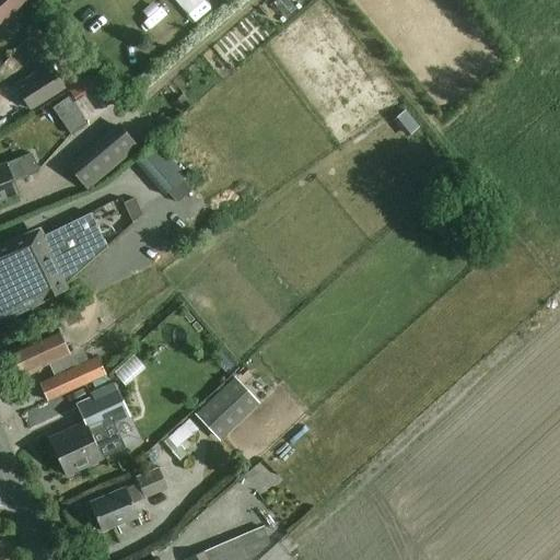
[(0,0),(0,21),(25,0),(0,0)]
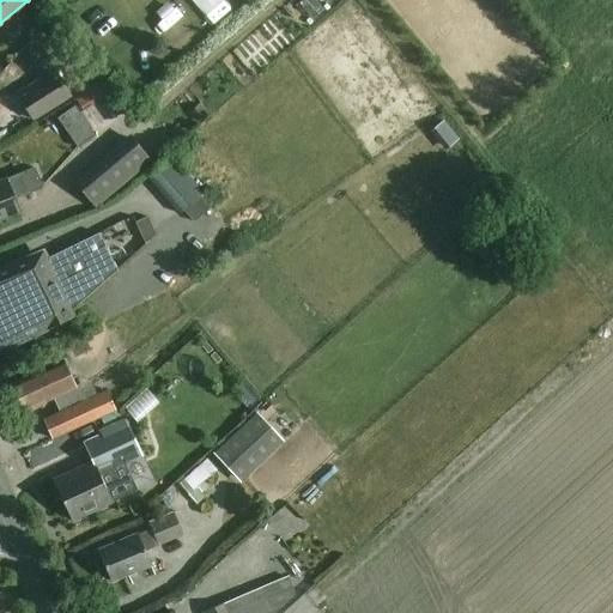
[(236,61),(258,84),(274,67),(253,44),(236,61)]
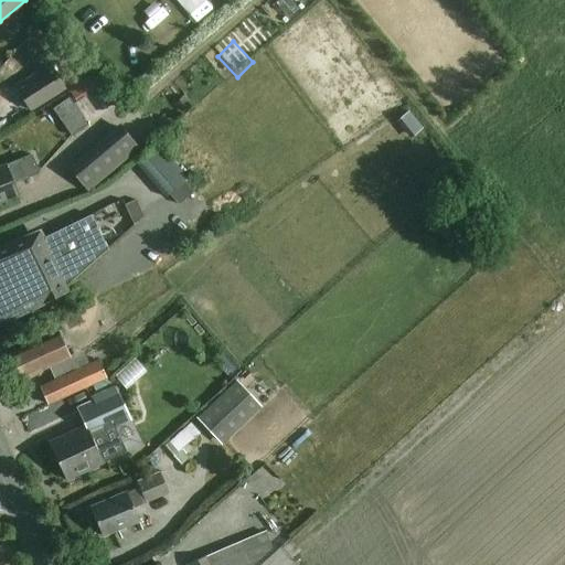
[(65,82),(50,61),(17,84),(32,105),(65,82)]
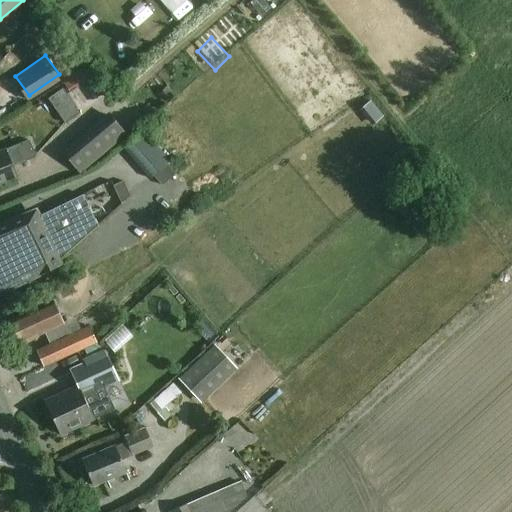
[(80,112),(64,88),(49,98),(65,122),(80,112)]
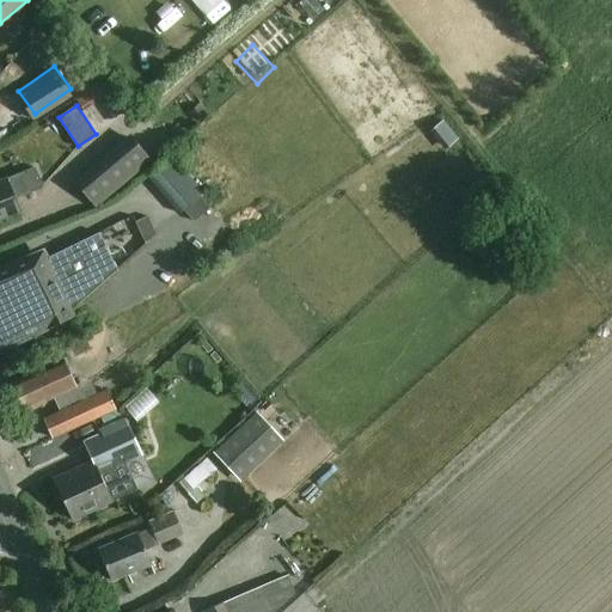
[(152,160),(133,138),(78,184),(96,207),(152,160)]
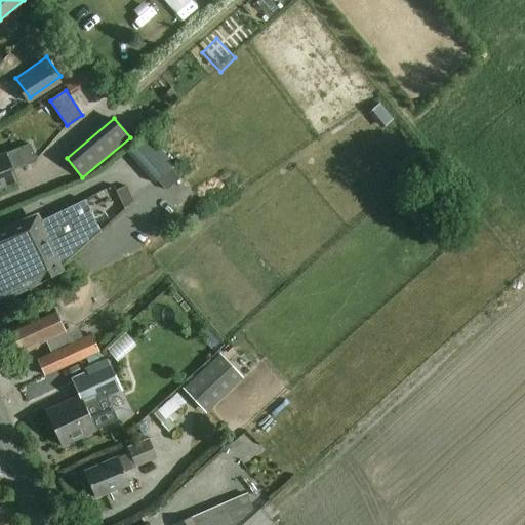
[(156,184),(174,168),(146,134),(127,150),(156,184)]
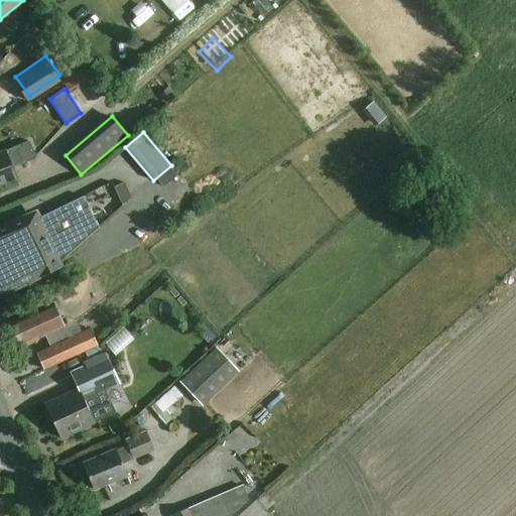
[(36,156),(29,140),(0,151),(0,183),(17,177),(13,166),(36,156)]
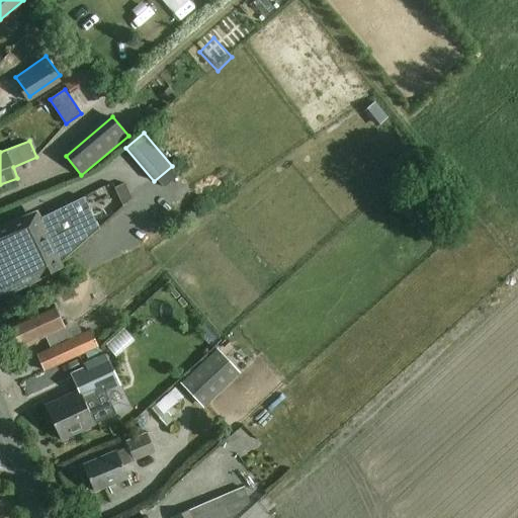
[(37,210),(13,222),(0,227),(0,296),(39,278),(65,267),(63,263),(103,231),(85,195),(41,217),(37,210)]
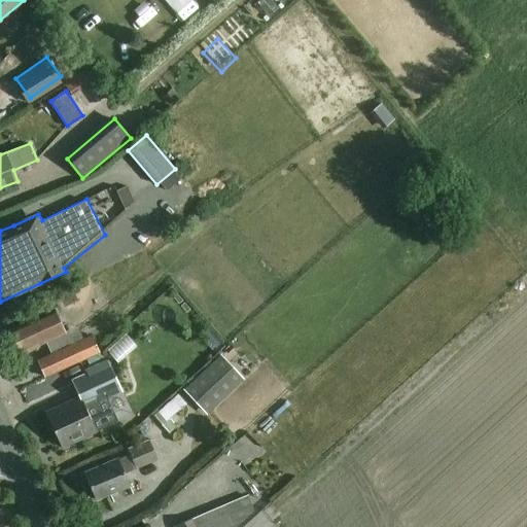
[(71,346),(55,310),(11,329),(16,341),(15,344),(16,348),(20,348),(22,352),(47,341),(54,354),(39,360),(46,376),(99,352),(93,337),(71,346)]
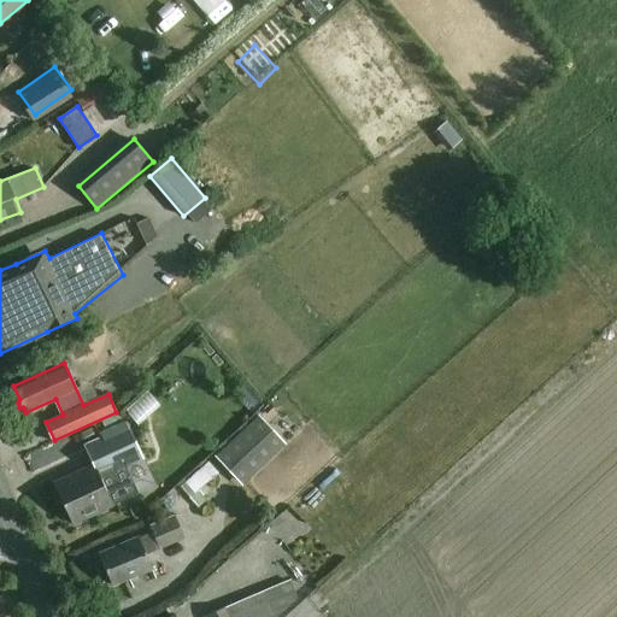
[(160,389),(145,403),(159,421),(175,407),(160,389)]
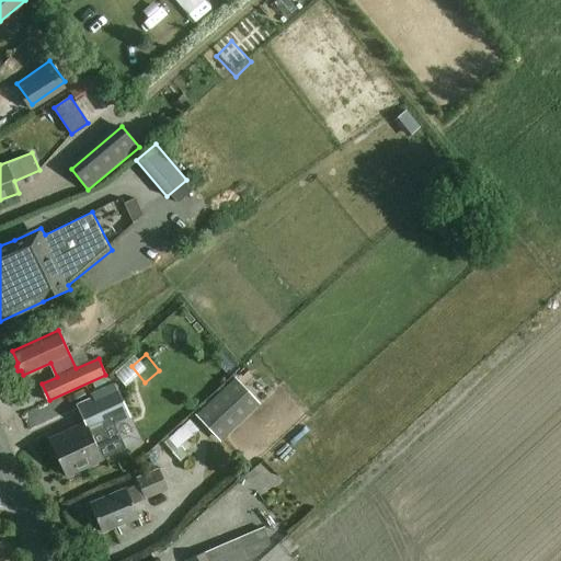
[(261,404),(236,377),(196,414),(220,442),(261,404)]
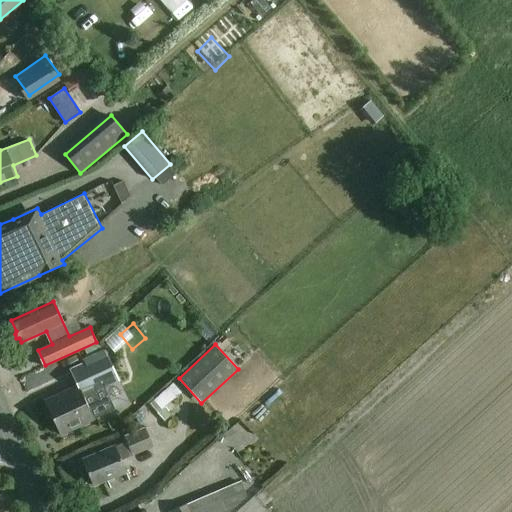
[(139,369),(130,349),(108,360),(104,351),(70,367),(78,385),(45,400),(61,434),(94,419),(93,417),(107,411),(98,391),(118,381),(117,379),(139,369)]
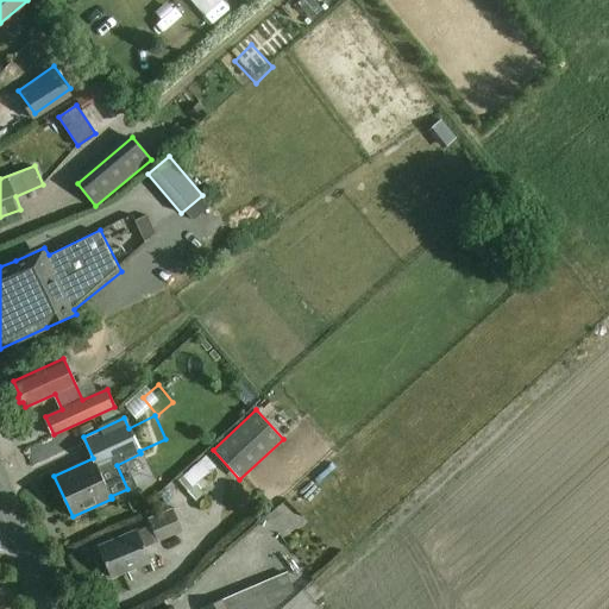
[(215,466),(206,456),(179,479),(196,500),(205,493),(196,484),(215,466)]
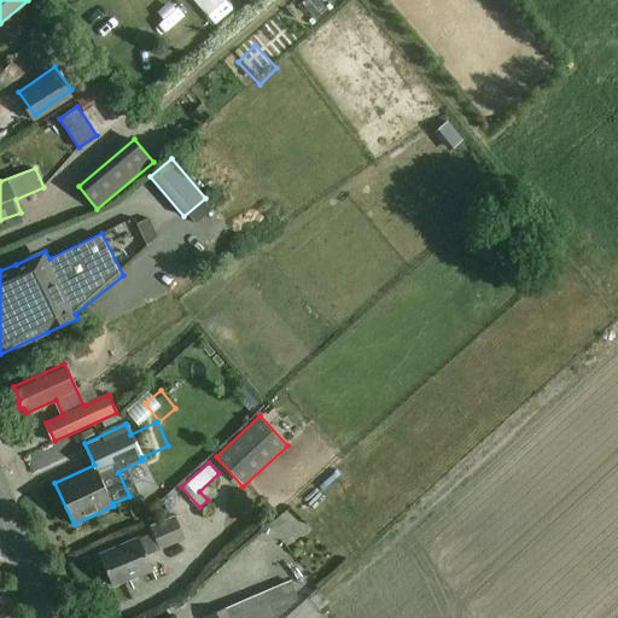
[(184,537),(175,516),(150,526),(152,532),(99,554),(112,586),(153,569),(146,553),(184,537)]
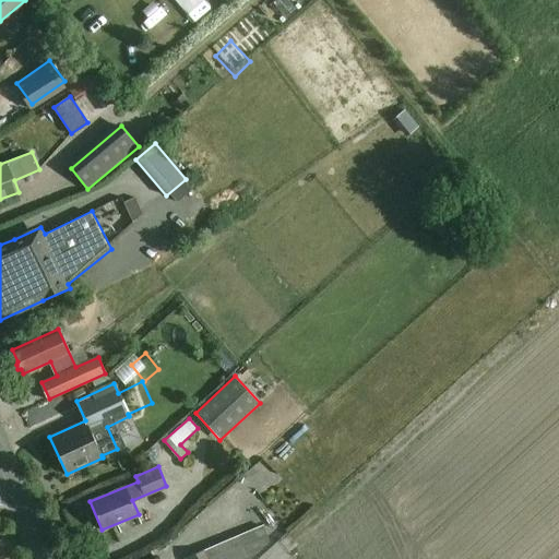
[(262,467),(242,485),(258,501),(277,484),(262,467)]
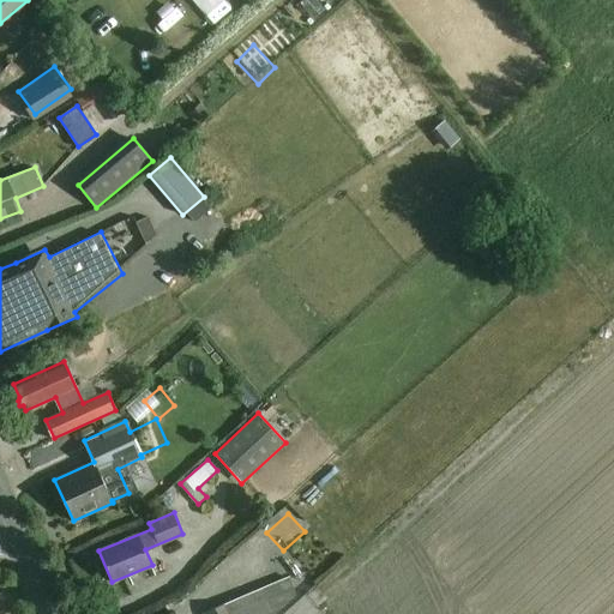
[(180,541),(152,551),(156,561),(184,552),(180,541)]
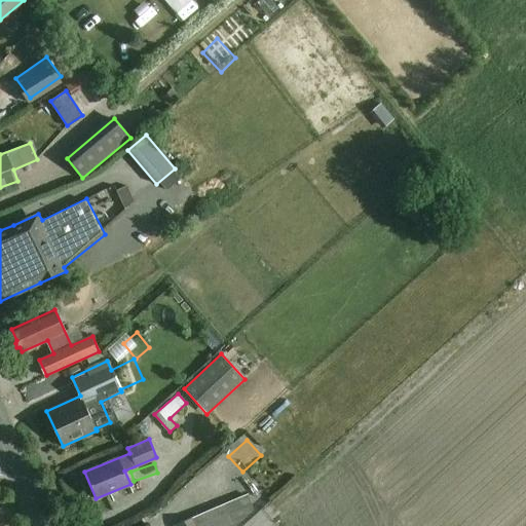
[(199,473),(183,481),(189,493),(182,497),(187,509),(212,496),(199,473)]
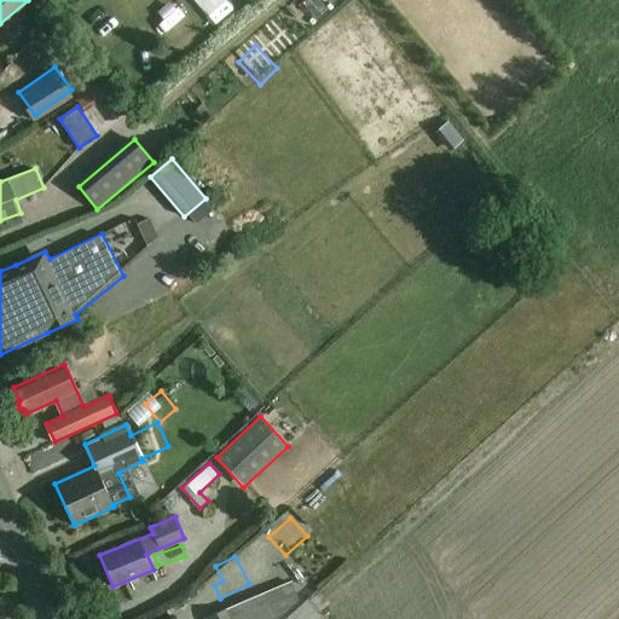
[(278,618),(300,599),(293,580),(206,617),(206,618),(278,618)]
